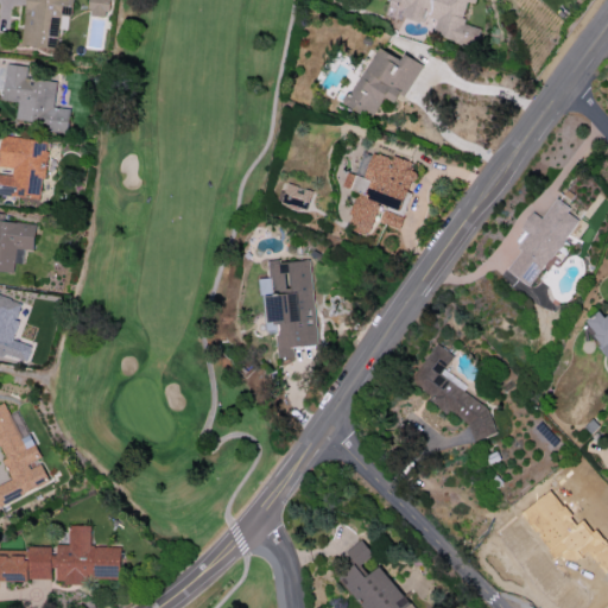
[(25,0),(21,45),(56,49),(58,29),(69,30),(71,0),(25,0)]
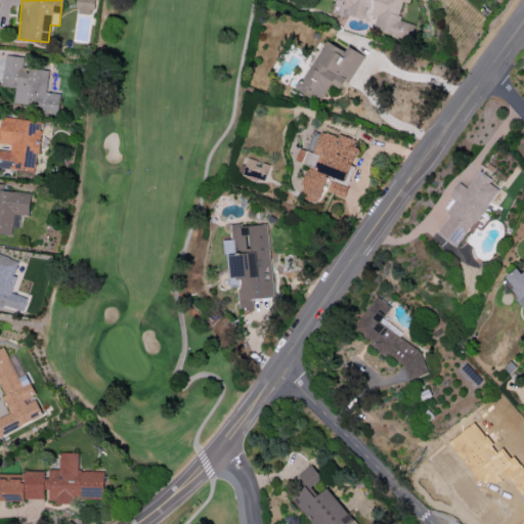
[(76,0),(76,12),(92,14),(93,0),(76,0)]
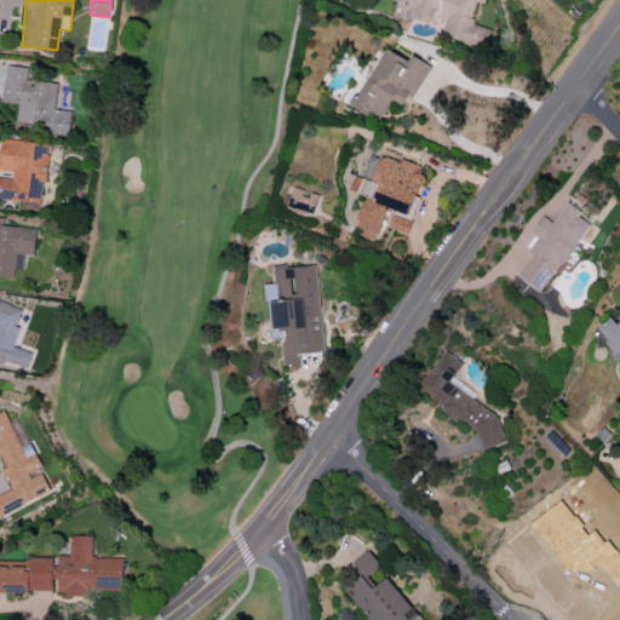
[(397,0),(399,0),(412,4),(409,15),(441,23),(438,35),(488,49),(493,29),(471,24),(476,0),(397,0)]
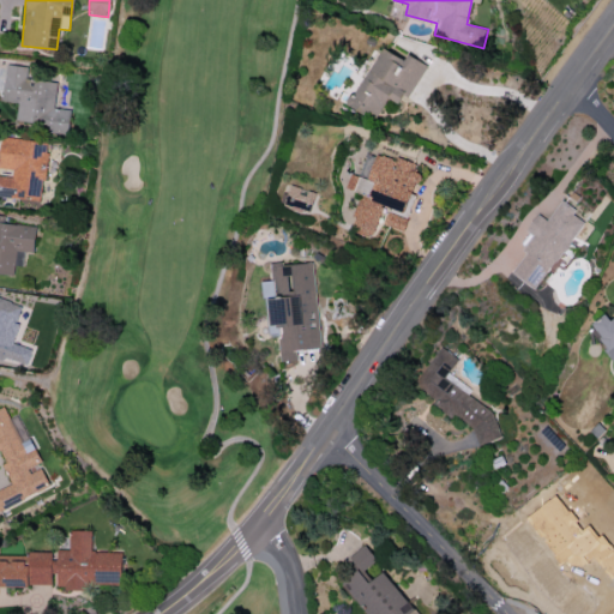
[(426,65),(407,53),(404,59),(383,47),(354,96),(351,95),(347,103),(375,120),(389,98),(402,106),(426,65)]
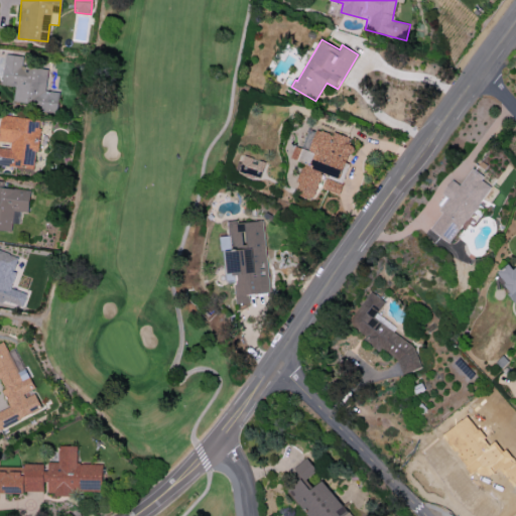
[(47,69),(22,66),(23,55),(7,53),(3,85),(15,87),(13,104),(57,109),(59,92),(45,91),(47,69)]
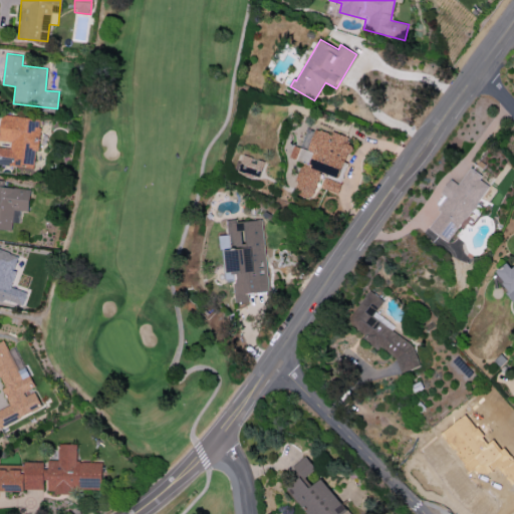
[(40,119),(1,114),(0,126),(0,140),(10,142),(9,148),(0,146),(0,164),(34,168),(40,119)]
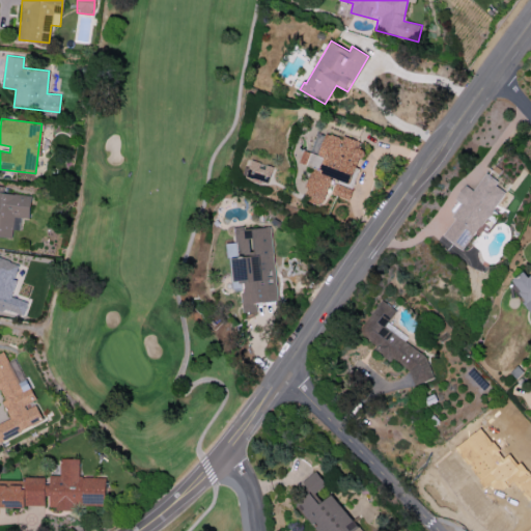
[(348,199),(363,150),(357,148),(359,142),(317,130),(310,152),(303,150),(300,163),(313,167),(303,200),(322,205),(326,192),(348,199)]
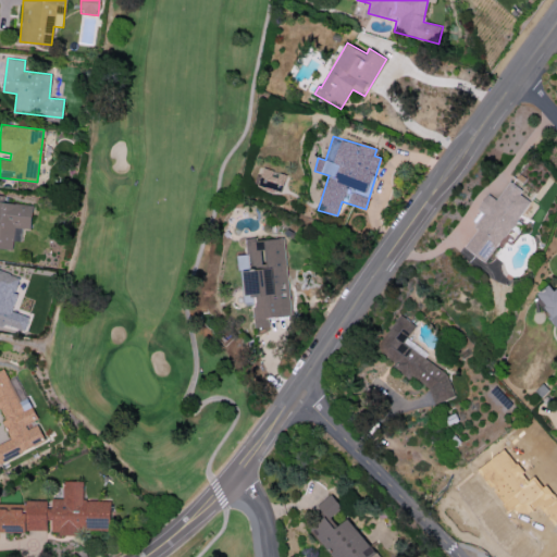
[(256,174),(254,184),(283,192),(286,174),(263,168),(261,176),(256,174)]
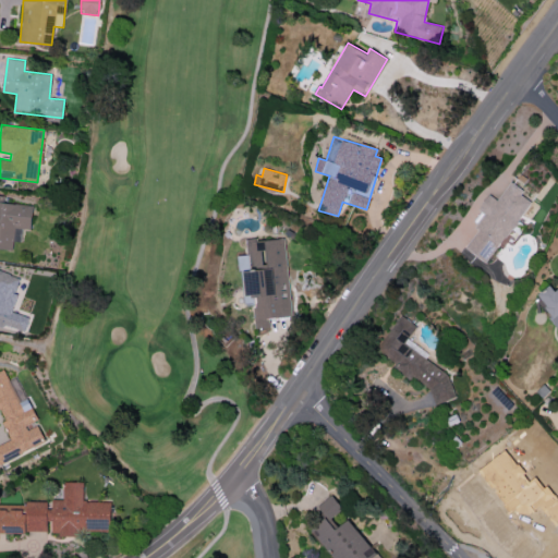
[(531,202),(520,194),(523,191),(510,182),(497,201),(487,194),(477,208),(484,214),(476,225),(480,227),(465,247),(488,263),(531,202)]
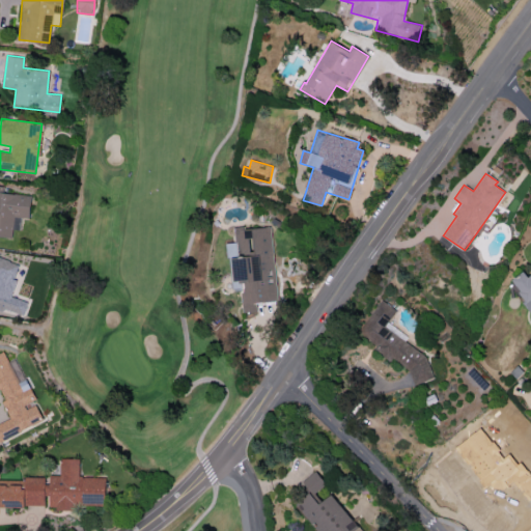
[(30,195),(4,193),(5,186),(0,185),(0,236),(11,238),(12,229),(20,229),(21,218),(29,219),(30,195)]
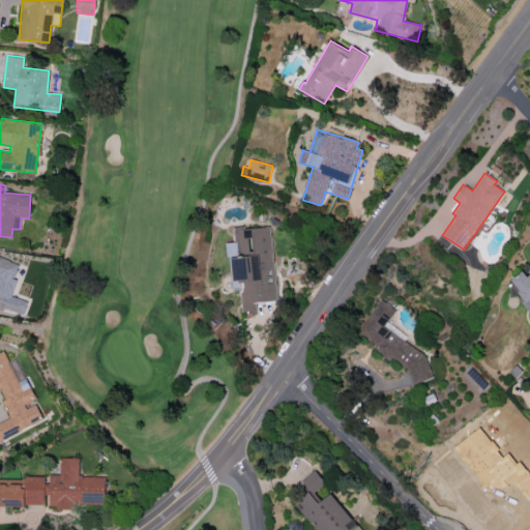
[(276,300),(269,225),(229,229),(230,239),(224,240),(225,253),(230,253),(233,282),(239,281),(242,312),(256,311),(255,302),(276,300)]
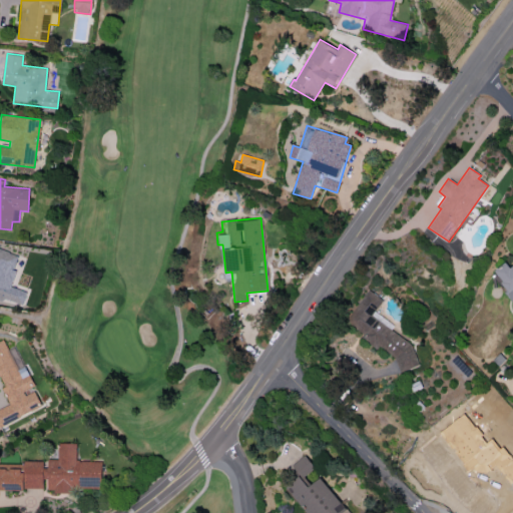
[(19,253),(0,247),(0,298),(22,305),(26,291),(10,287),(19,253)]
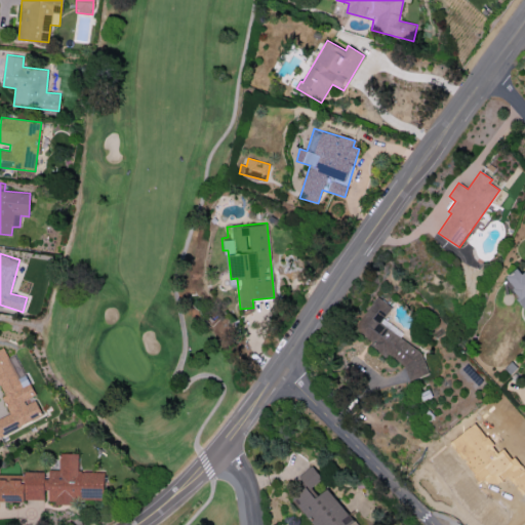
[(524,271),(522,274),(518,269),(506,278),(520,297),(517,298),(524,308),(524,307),(524,271)]
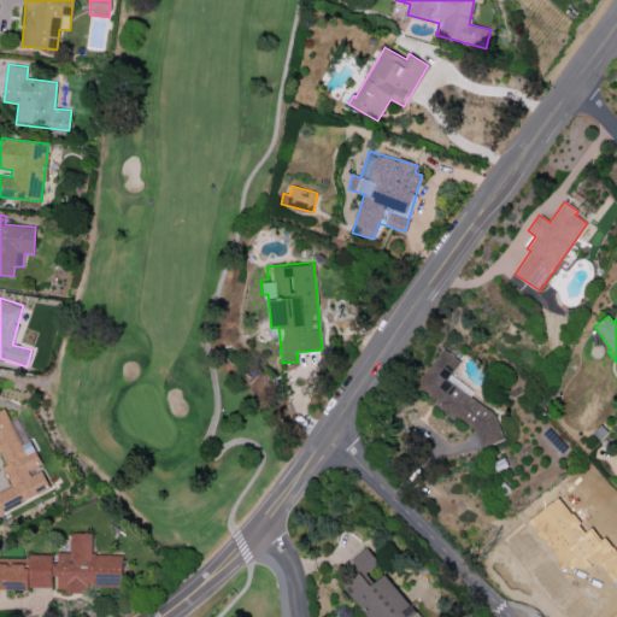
[(468,400),(474,392),(450,375),(460,360),(442,348),(413,389),(493,445),(505,425),(468,400)]
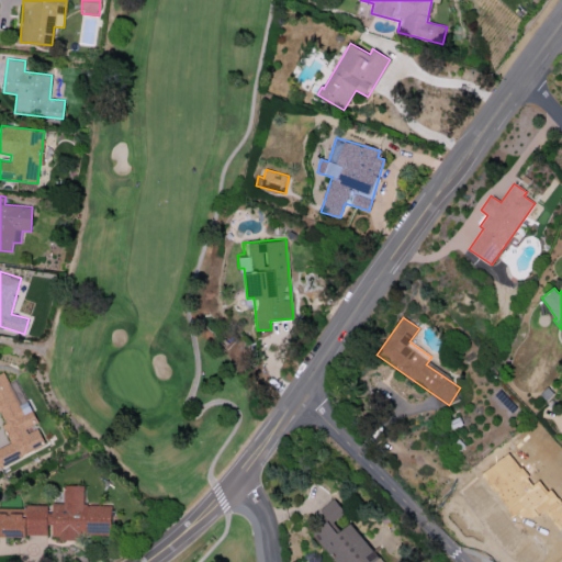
[(0,465),(46,446),(36,426),(38,425),(18,379),(9,383),(3,372),(0,373),(0,412),(4,423),(2,424),(10,444),(0,447),(0,465)]
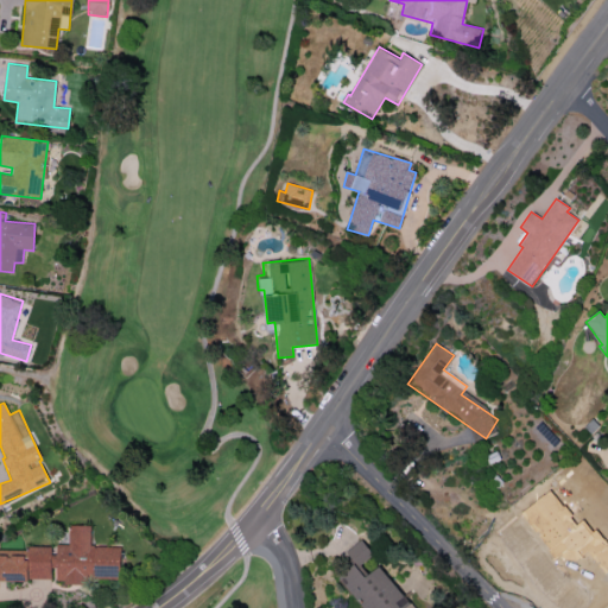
[(121,546),(90,546),(92,525),(69,525),(69,544),(57,544),(56,581),(120,581),(121,546)]
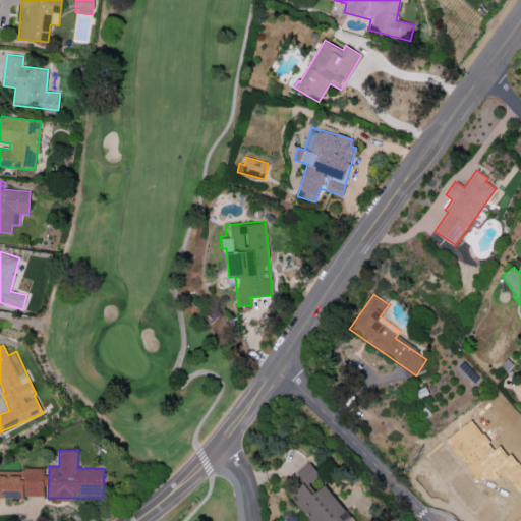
[(0,496),(44,498),(44,470),(0,469),(0,496)]
